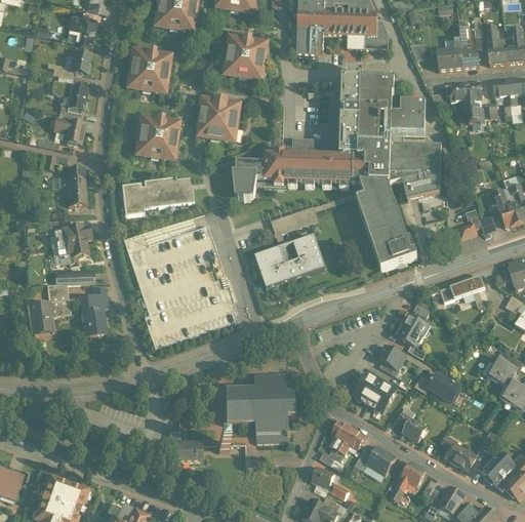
[(159,0),(159,1),(158,1),(156,12),(157,12),(156,25),(170,27),(169,30),(177,31),(177,28),(192,30),(194,17),(195,17),(196,7),(195,6),(196,0),(159,0)]
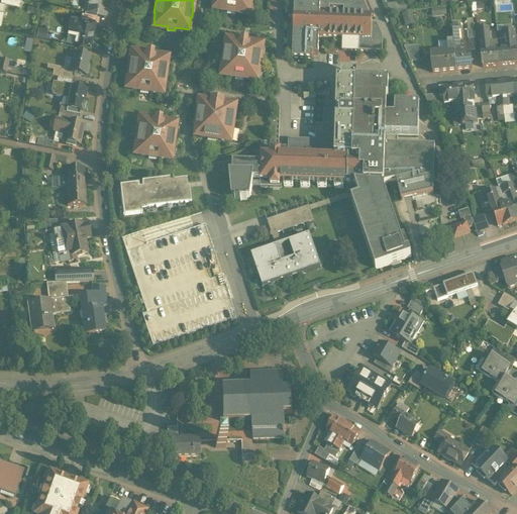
[(214,0),(213,6),(227,8),(227,11),(234,12),(235,9),(249,11),(250,0),(214,0)]
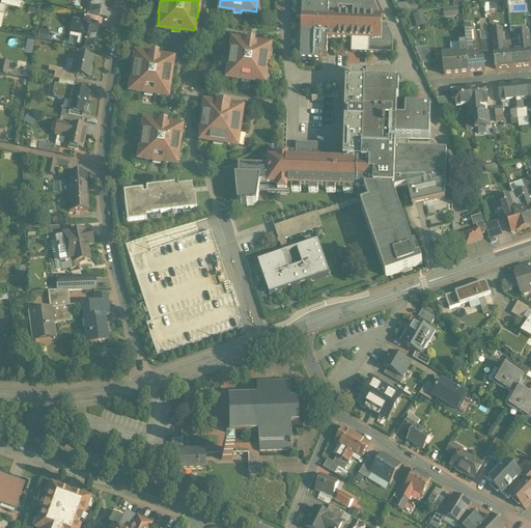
[(297,0),(296,15),(302,15),(302,20),(302,26),(296,26),(295,51),(301,51),(300,56),(320,57),(320,52),(327,52),(328,33),(352,34),(352,49),(392,50),(393,35),(386,21),(382,21),(382,11),(380,11),(373,0),(297,0)]
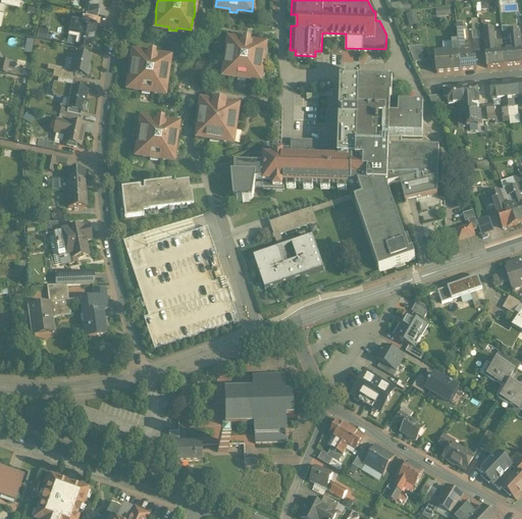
[(451,11),(450,4),(435,5),(436,13),(451,11)]
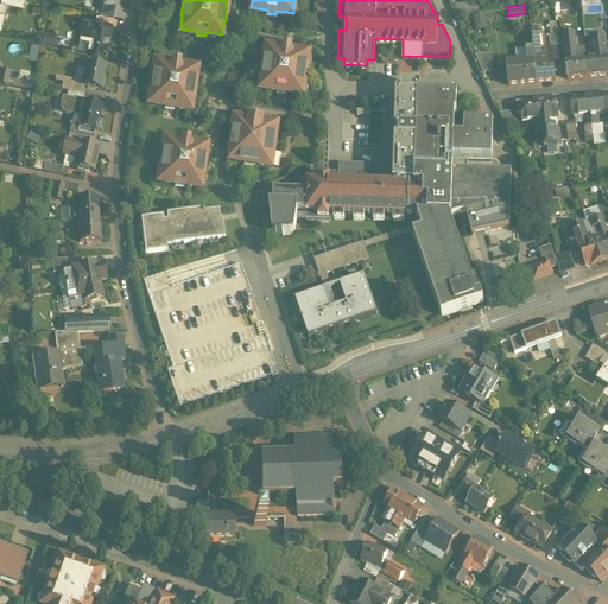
[(475,12),(481,26),(488,23),(483,8),(475,12)]
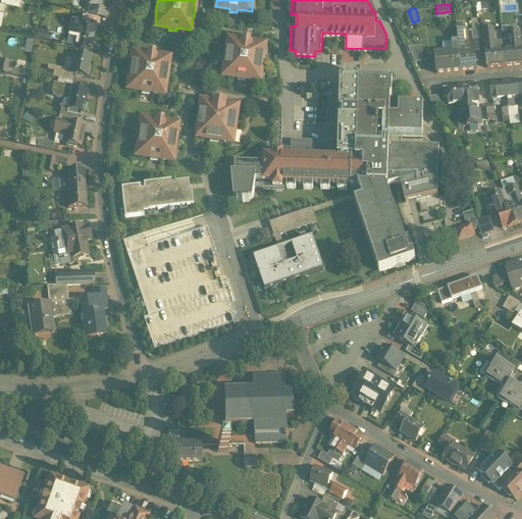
[(82,14),(96,17),(99,18),(101,12),(84,8),(82,14)]
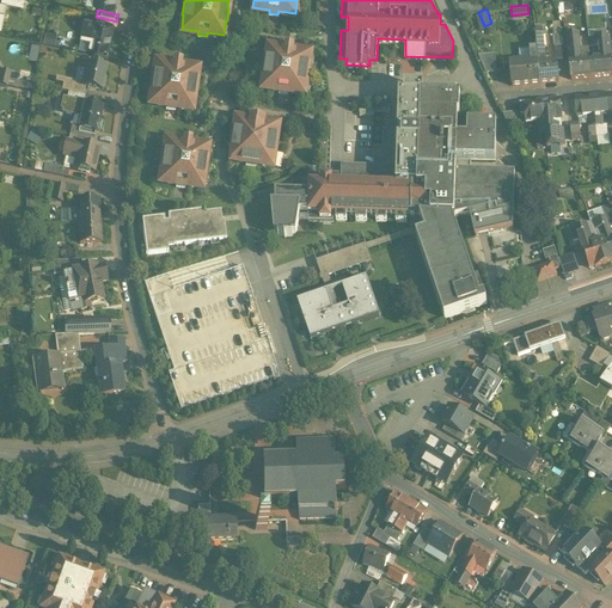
[(96,17),(95,17),(85,14),(81,30),(91,32),(87,47),(108,50),(109,42),(112,20),(96,17)]
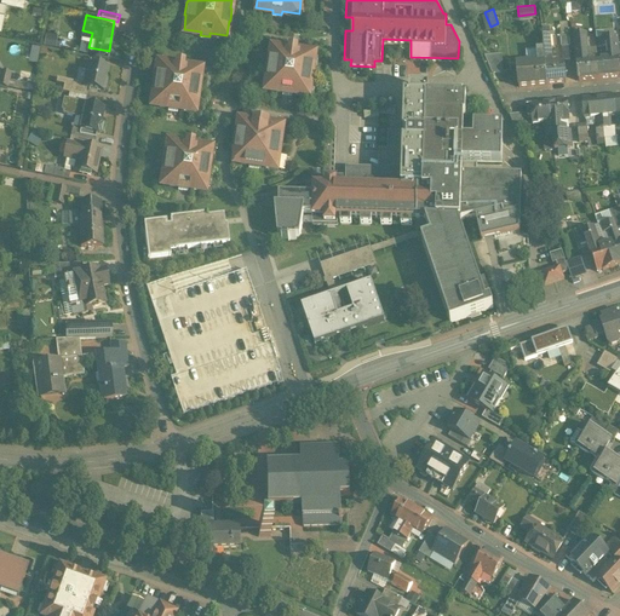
[(58,40),(58,28),(45,28),(45,40),(58,40)]
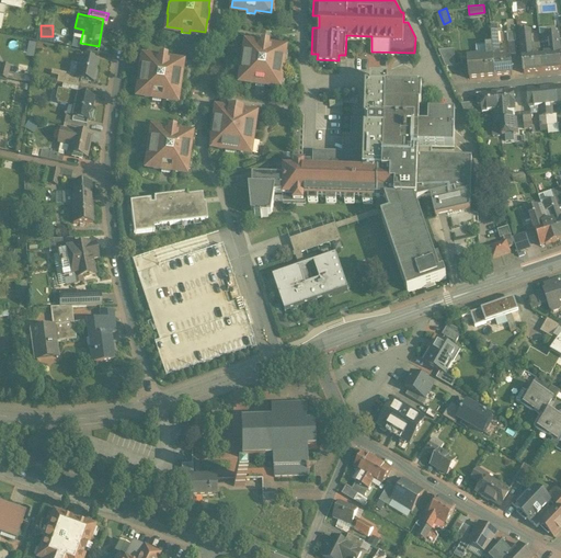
[(536,27),(519,30),(522,53),(531,52),(530,38),(537,38),(536,27)]
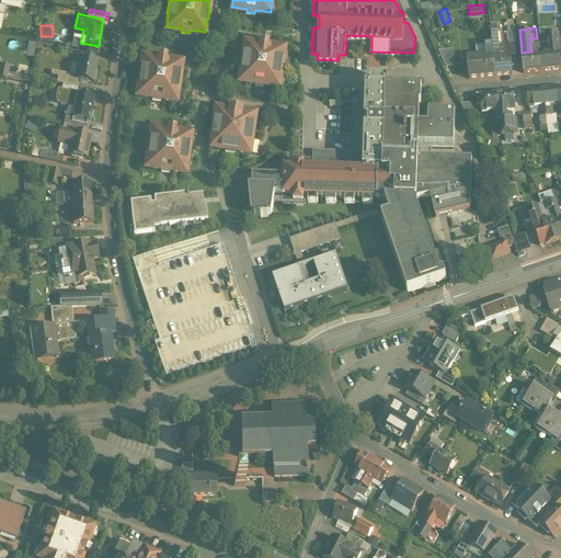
[(511,54),(500,55),(497,30),(495,30),(491,31),(492,42),(495,73),(512,71),(511,54)]
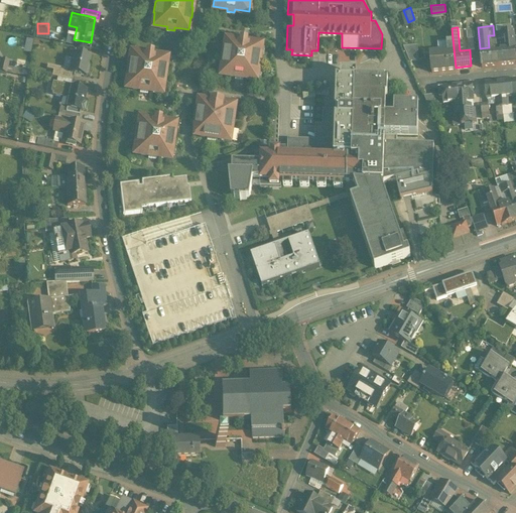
[(513,28),(504,29),(505,36),(505,46),(497,46),(499,63),(515,60),(515,44),(514,44),(513,28)]
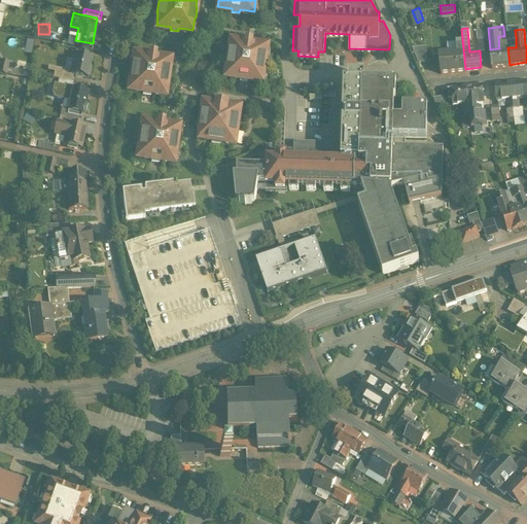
[(247,42),(244,42),(245,39),(232,37),(230,50),(229,49),(226,61),(227,61),(226,74),(241,76),(240,78),(248,79),(248,77),(262,79),(265,67),(266,67),(267,56),(266,56),(268,43),(254,41),(254,43),(251,43),(252,39),(252,38),(247,37),(247,38),(247,42)]
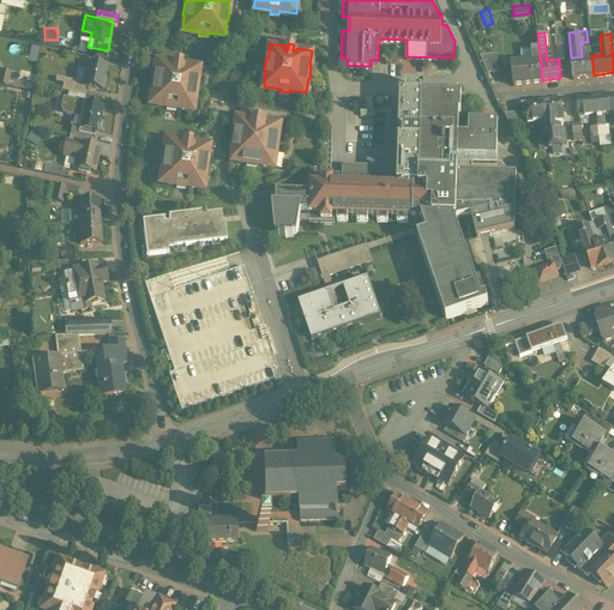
[(533,61),(523,61),(523,60),(511,60),(513,83),(542,80),(539,46),(531,46),(533,61)]
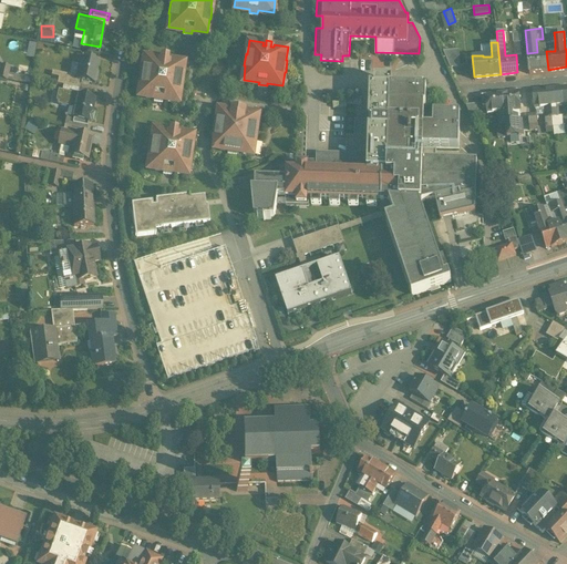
[(459,47),(443,48),(450,64),(460,63),(459,47)]
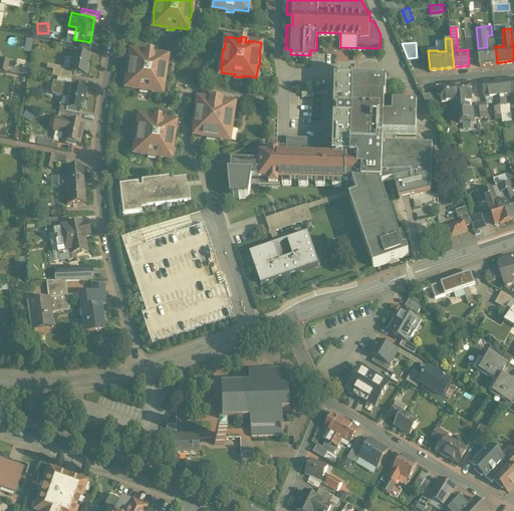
[(478,48),(480,64),(497,63),(495,46),(487,47),(478,48)]
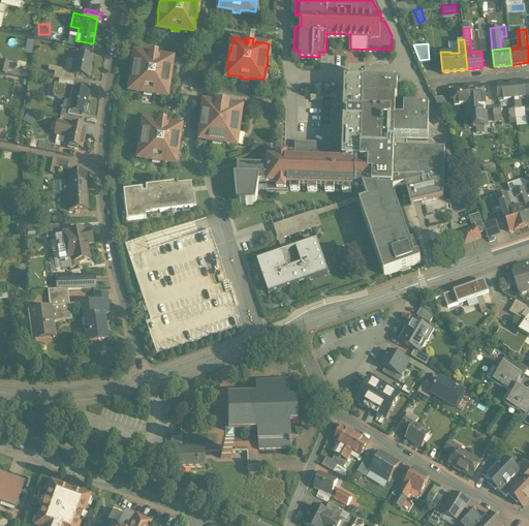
[(148,53),(134,51),(132,63),(131,63),(130,74),(131,74),(129,88),(144,90),(143,92),(151,93),(151,91),(165,93),(167,80),(168,81),(170,69),(168,69),(170,56),(157,55),(157,57),(155,56),(155,53),(155,52),(150,51),(150,52),(151,52),(150,56),(148,55),(148,53)]
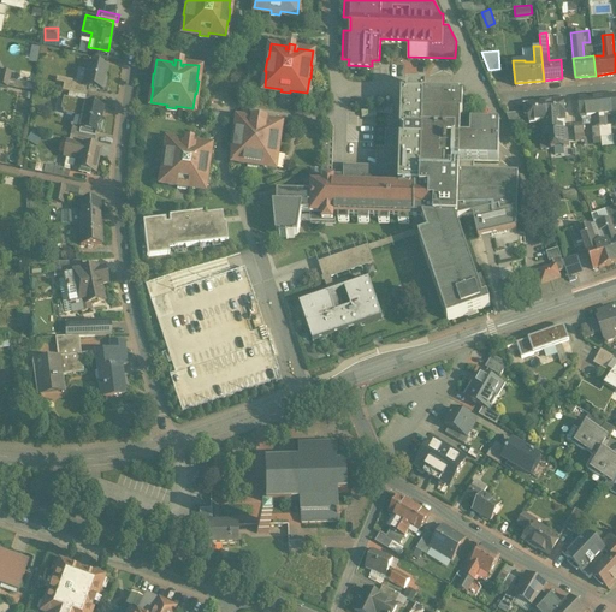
[(107,64),(88,60),(83,81),(83,84),(87,84),(102,88),(102,87),(104,87),(106,76),(105,76),(107,64)]
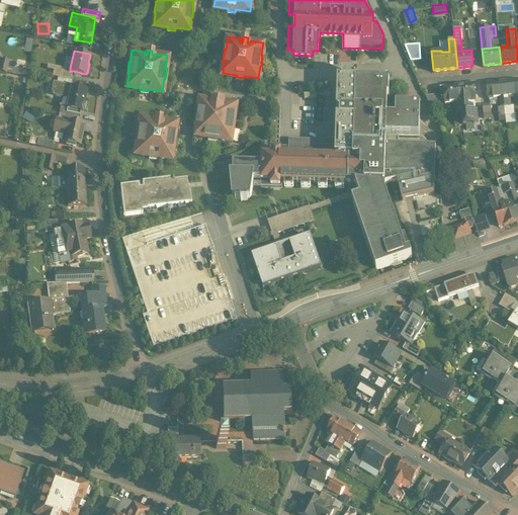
[(73,71),(70,71),(70,68),(48,63),(47,67),(54,68),(52,74),(58,75),(71,78),(73,71)]
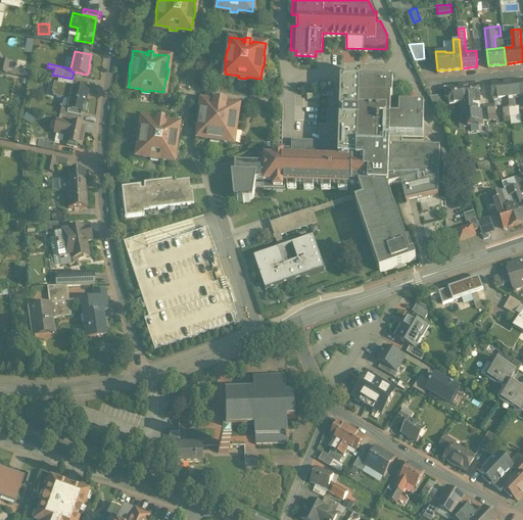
[(424,103),(399,103),(399,114),(390,114),(391,96),(392,96),(393,80),(363,78),(362,73),(345,72),(345,78),(341,78),(340,108),(327,108),(327,123),(320,123),(319,139),(292,138),(291,150),(284,150),(281,149),(279,149),(275,149),(275,153),(265,153),(264,162),(264,178),(264,180),(274,180),(274,186),(283,186),(283,181),(287,181),(287,186),(296,187),(296,181),(304,181),(304,187),(314,187),(314,182),(322,182),(321,187),(330,188),(330,182),(338,183),(338,188),(347,188),(347,183),(359,183),(364,196),(386,189),(385,185),(387,185),(387,184),(388,184),(400,181),(402,146),(402,140),(390,140),(390,133),(423,134),(424,103)]
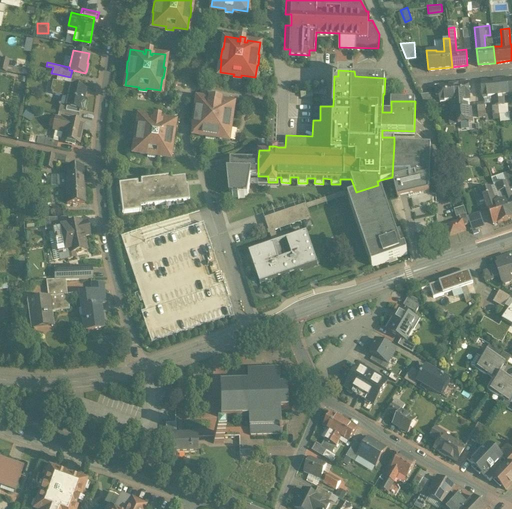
[(55,80),(70,83),(71,77),(70,77),(57,74),(55,80)]
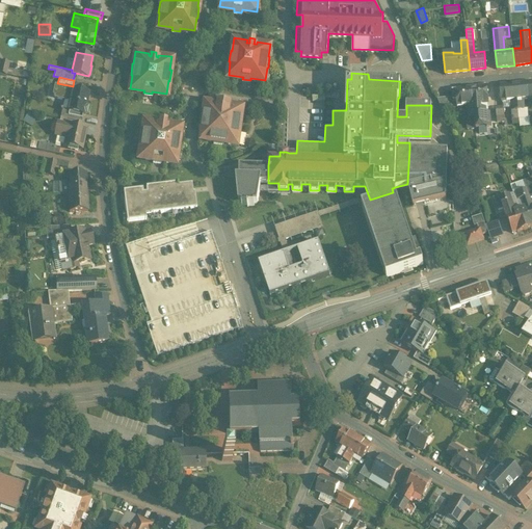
[(531,88),(531,80),(515,81),(519,115),(523,115),(528,114),(527,106),(524,107),(523,97),(531,96),(531,88)]
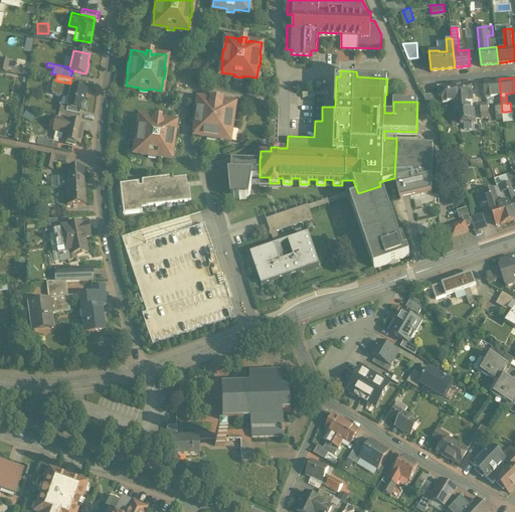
[(499,78),(484,79),(486,96),(495,96),(496,113),(502,112),(499,78)]
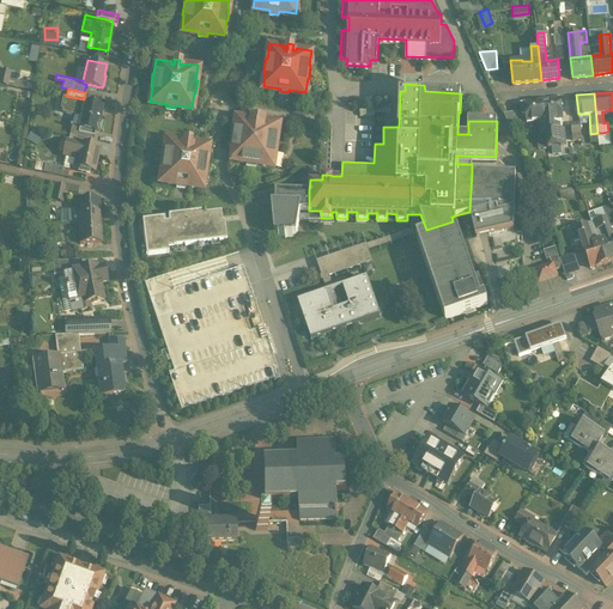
[(102,103),(84,99),(66,96),(64,95),(61,105),(64,110),(73,113),(78,109),(82,110),(78,123),(78,125),(96,128),(96,129),(97,128),(99,128),(102,119),(98,119),(102,103)]
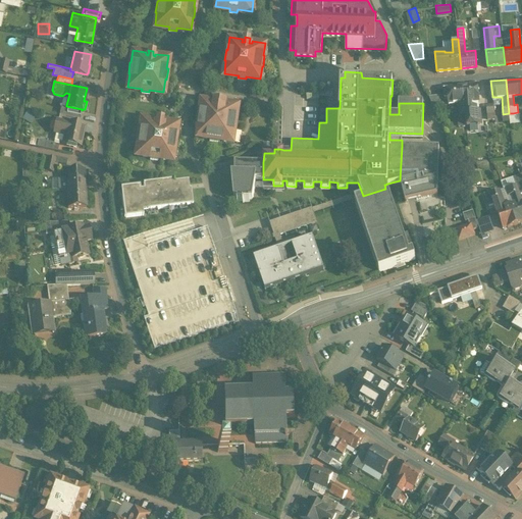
[(477,82),(462,84),(466,121),(466,123),(477,122),(480,119),(479,111),(476,109),(475,109),(475,107),(473,105),(470,105),(470,100),(479,99),(477,82)]
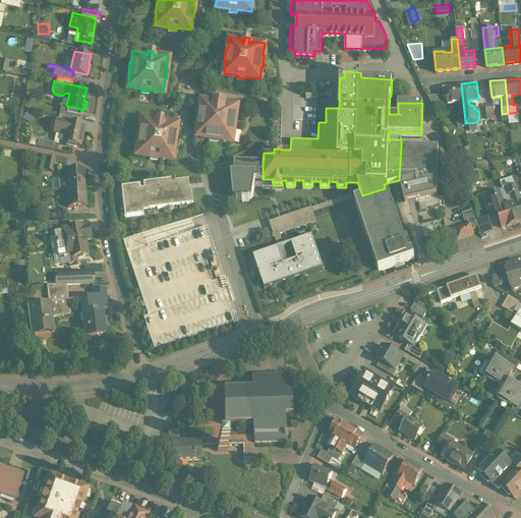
[(461,83),(446,84),(446,85),(443,85),(444,94),(447,93),(448,102),(457,101),(458,113),(464,112),(461,83)]
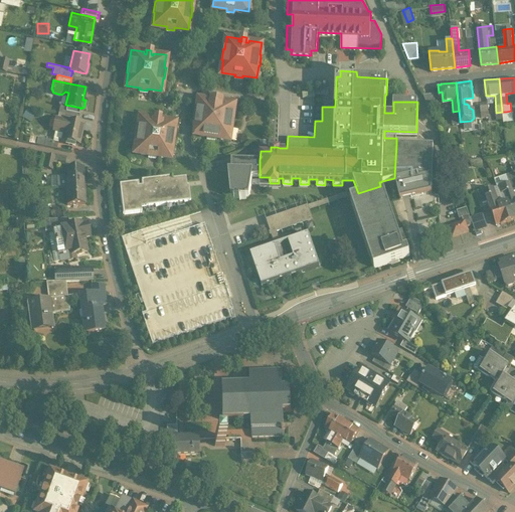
[(433,92),(422,93),(430,108),(435,107),(433,92)]
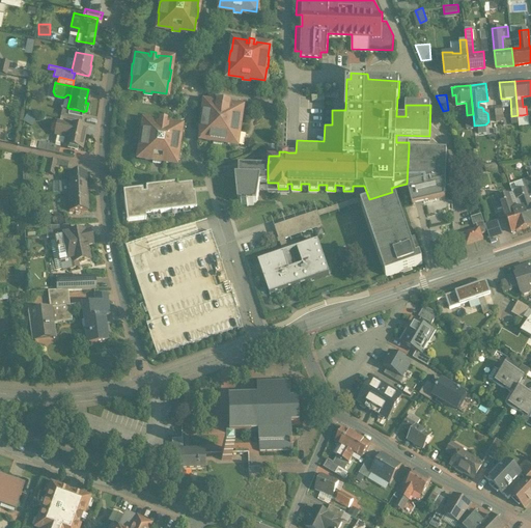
[(221,100),(218,100),(218,102),(205,101),(203,113),(202,113),(201,124),(202,124),(200,137),(214,139),(214,141),(223,143),(223,140),(236,142),(239,130),(240,130),(242,118),(241,118),(242,106),(230,104),(230,102),(227,101),(222,100),(221,100)]
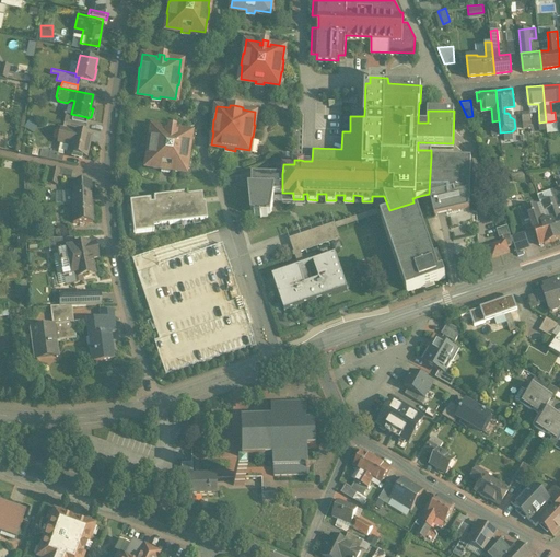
[(88,117),(71,114),(71,113),(66,112),(63,120),(85,126),(88,117)]
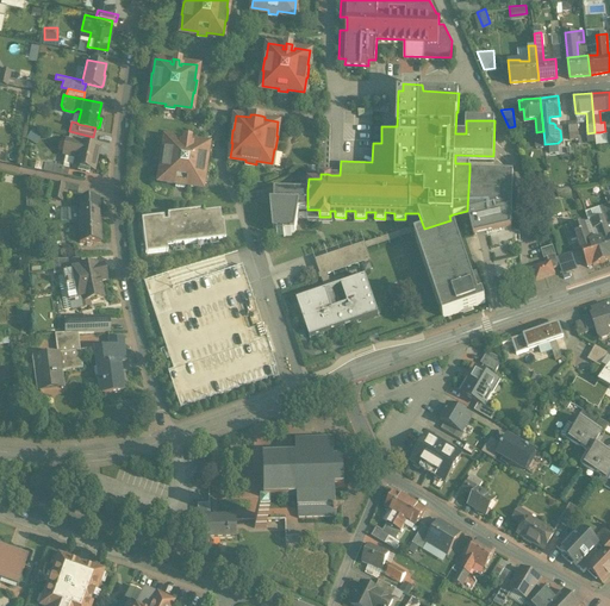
[(93,137),(69,131),(68,138),(79,141),(79,139),(92,142),(93,137)]
